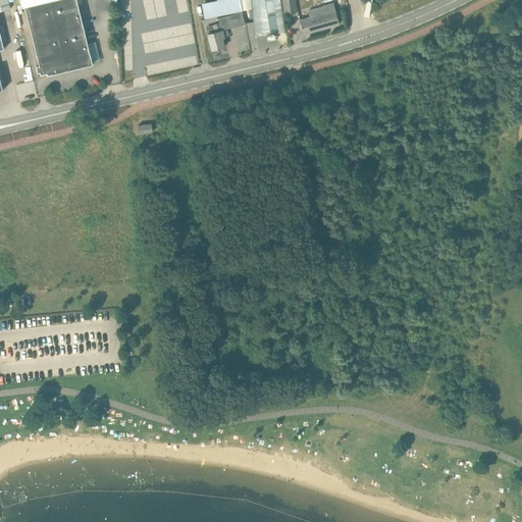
[(0,0),(0,89),(3,89),(0,77),(0,49),(4,49),(0,31),(0,10),(10,8),(7,0),(0,0)]
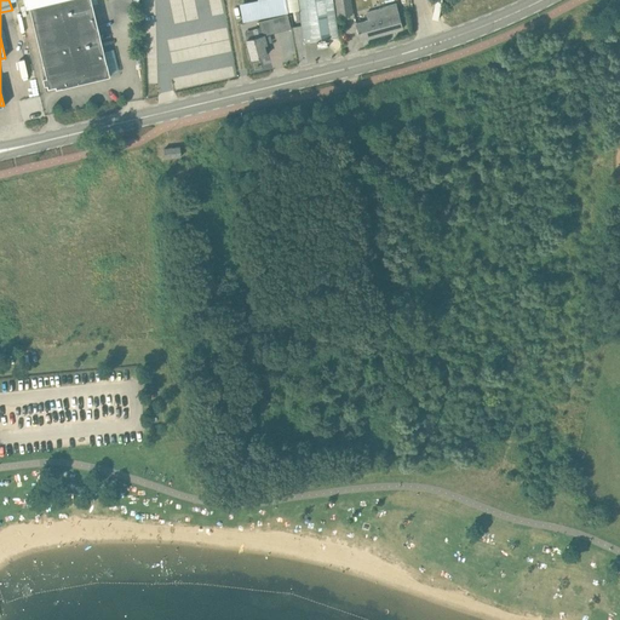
[(57,89),(110,75),(91,0),(24,0),(27,7),(29,6),(47,78),(44,78),(45,85),(47,85),(49,89),(56,86),(57,89)]
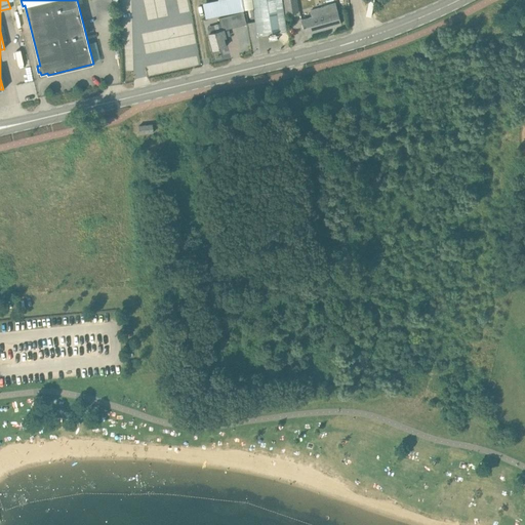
[(218,0),(218,2),(203,6),(206,18),(243,10),(254,9),(258,36),(286,32),(281,0),(218,0)]
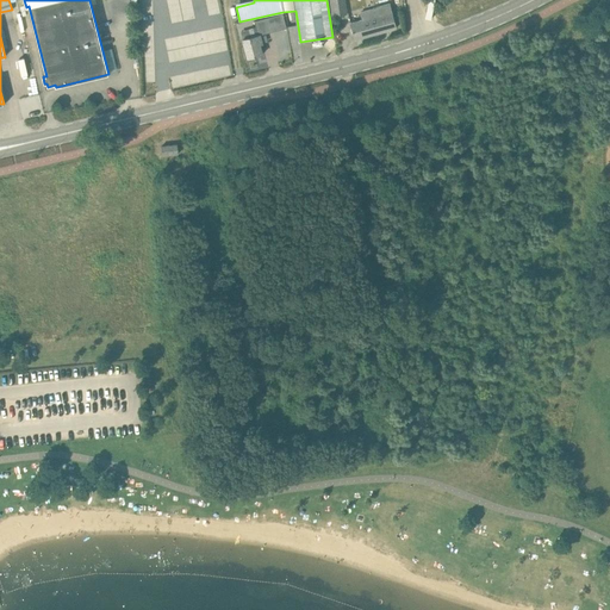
[(344,0),(329,0),(331,17),(347,14),(344,0)]
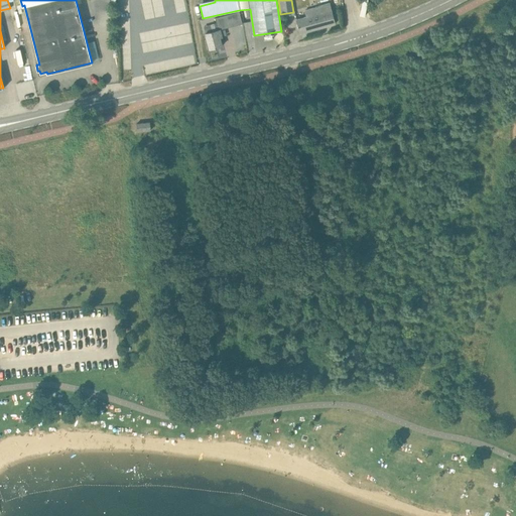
[(300,33),(336,23),(330,3),(318,6),(305,10),(307,16),(296,19),(300,33)]
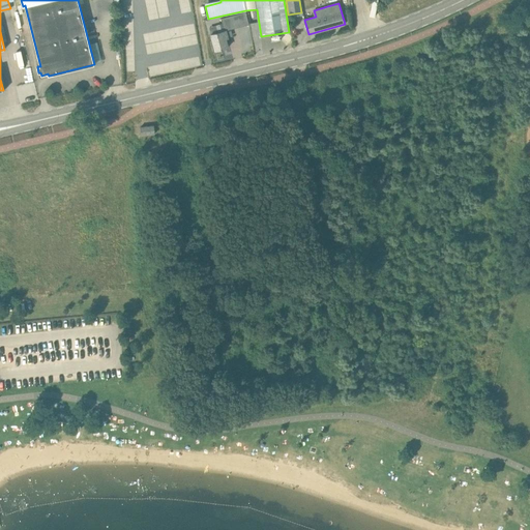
[(235,27),(248,23),(246,12),(222,20),(223,24),(216,25),(218,32),(211,34),(215,51),(228,47),(226,38),(228,38),(226,30),(235,28),(235,27)]
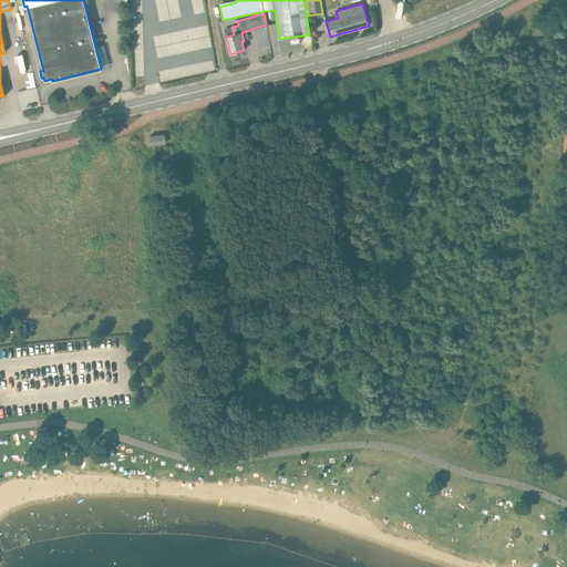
[(151,144),(166,143),(165,134),(151,135),(151,144)]
